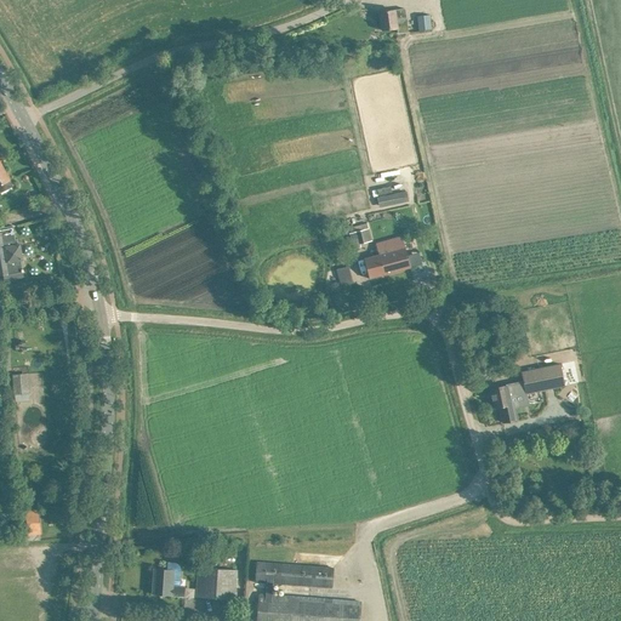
[(399,12),(396,12),(396,10),(379,12),(382,30),(397,28),(398,33),(408,32),(405,9),(399,10),(399,12)]
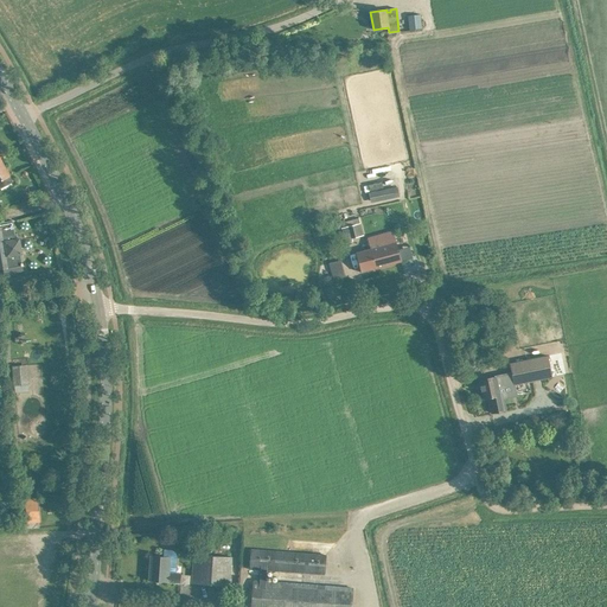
[(420,16),(410,17),(411,29),(421,27),(420,16)]
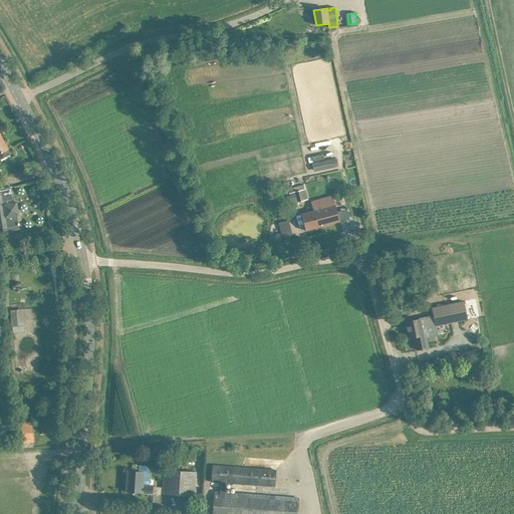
[(0,160),(11,155),(0,134),(0,160)]
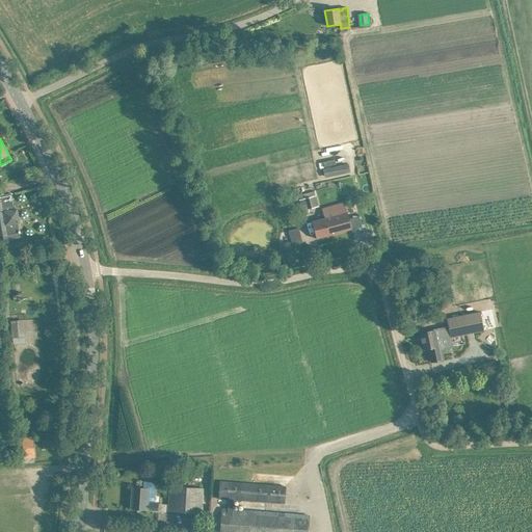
[(348,164),(323,169),(325,178),(350,173),(348,164)]
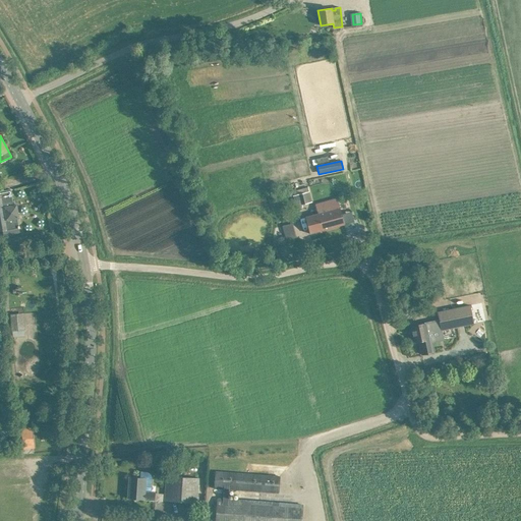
[(16,217),(14,207),(16,207),(15,206),(14,200),(12,200),(10,189),(0,190),(0,231),(7,230),(8,233),(5,234),(5,235),(19,232),(19,228),(19,226),(18,226),(17,217),(16,217)]
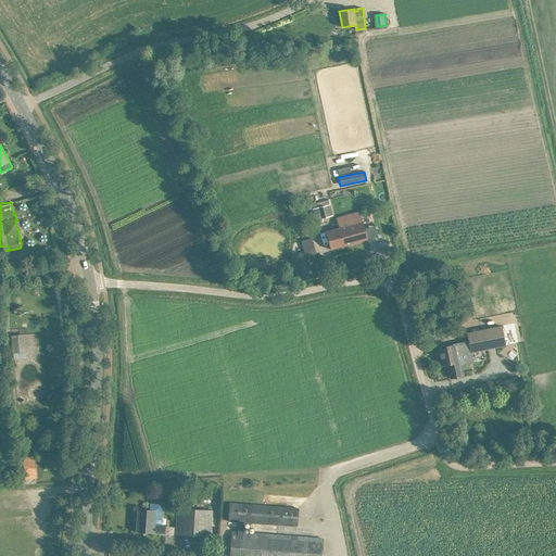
[(316,223),(335,217),(330,204),(313,210),(316,223)]
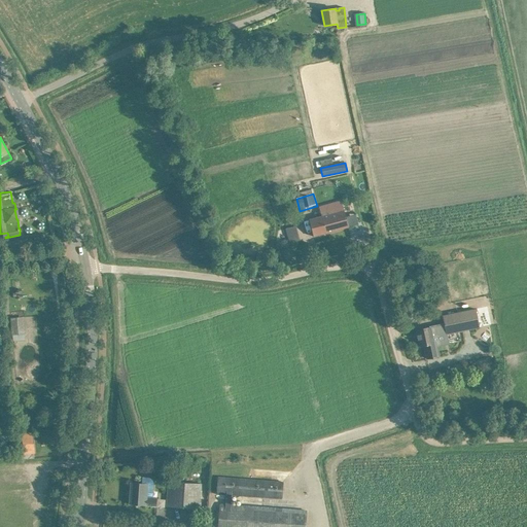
[(358,223),(355,214),(346,217),(341,201),(319,207),(322,216),(309,219),(313,237),(348,226),(358,223)]
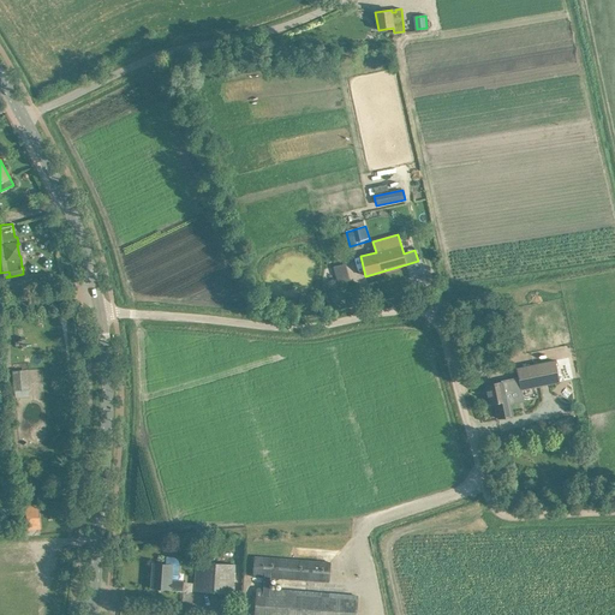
[(517,369),(521,389),(559,382),(554,360),(517,369)]
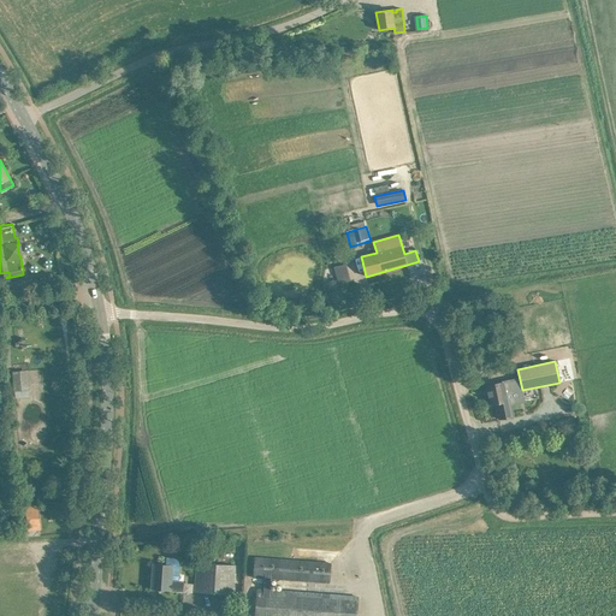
[(514,390),(511,380),(486,385),(491,406),(496,404),(499,419),(513,416),(509,401),(505,401),(504,392),(514,390)]
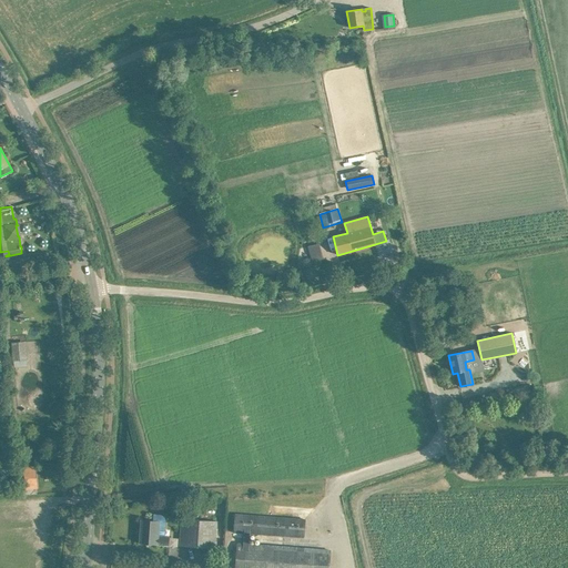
[(506,403),(504,391),(489,393),(493,411),(500,409),(499,404),(506,403)]
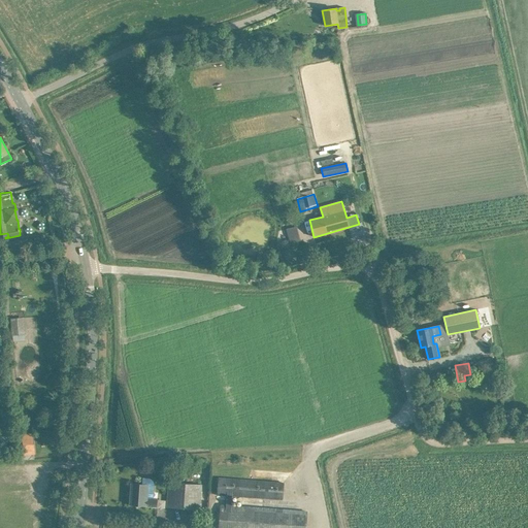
[(35,454),(33,433),(21,434),(23,455),(35,454)]
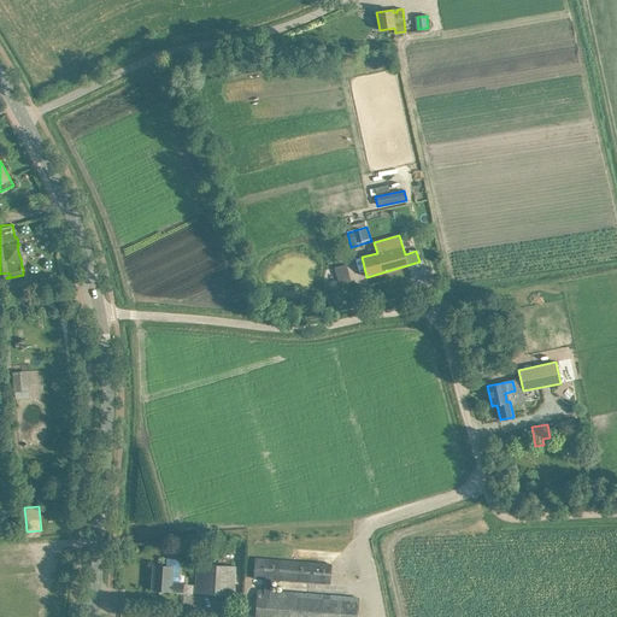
[(183,583),(170,582),(170,576),(178,577),(180,568),(180,566),(180,565),(178,564),(177,563),(177,562),(176,560),(174,560),(172,559),(166,559),(166,566),(153,565),(154,566),(153,581),(152,580),(152,591),(182,592),(183,583)]
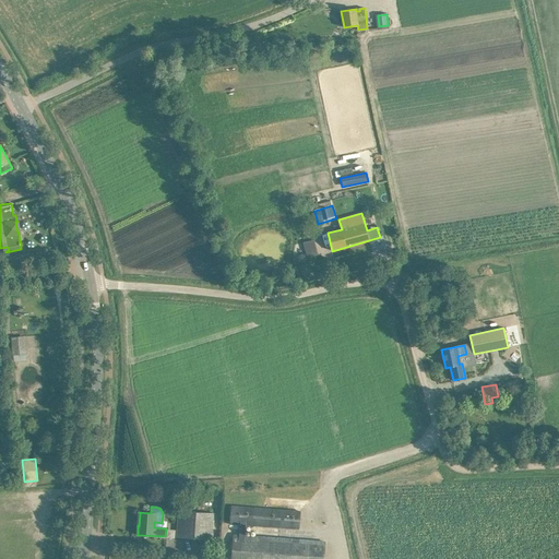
[(299,528),(300,511),(232,507),(230,524),(299,528)]
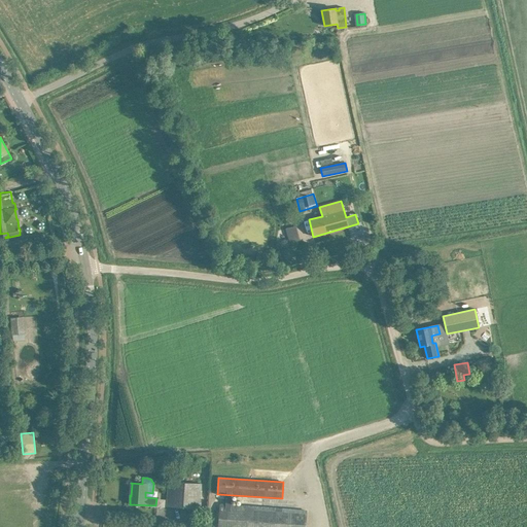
[(200,508),(201,484),(168,482),(166,506),(200,508)]
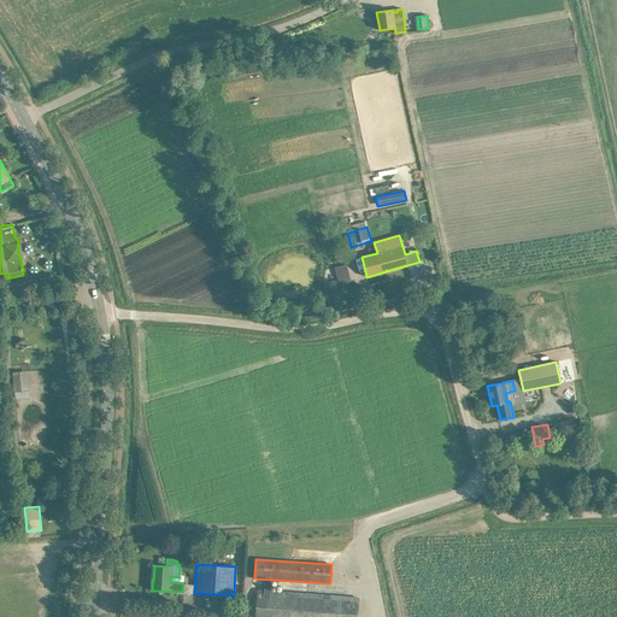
[(256,616),(357,616),(359,598),(258,591),(256,616)]
